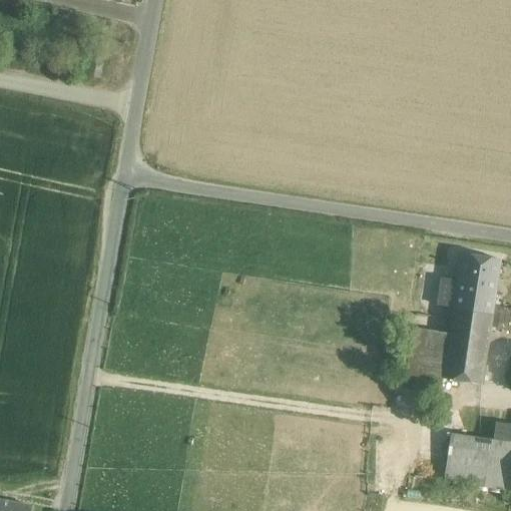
[(463,253),(458,288),(497,294),(502,260),(463,253)]
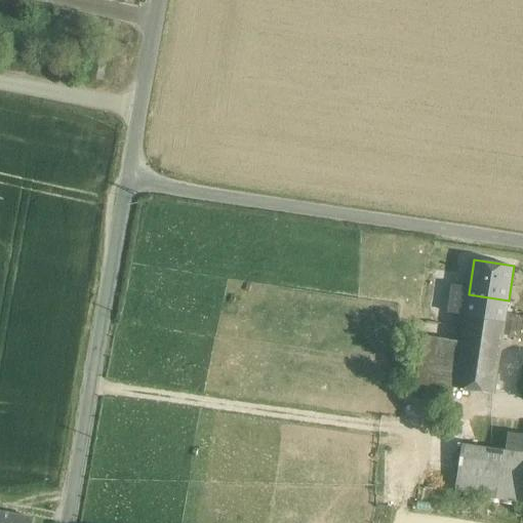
[(454,385),(494,391),(509,300),(469,294),(453,292),(451,310),(466,313),(461,340),(426,335),(416,395),(451,401),(454,385)]
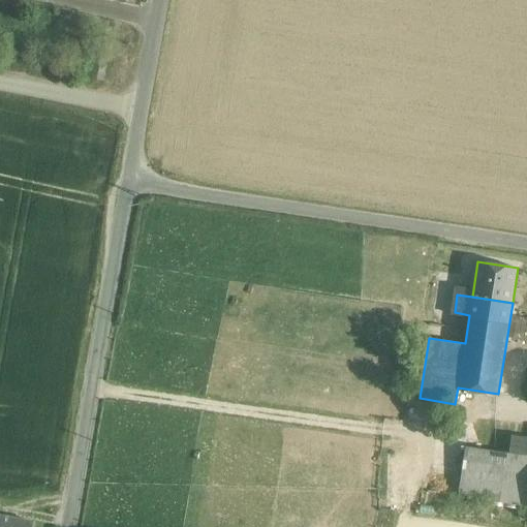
[(526,316),(518,314),(514,337),(526,338),(526,316)]
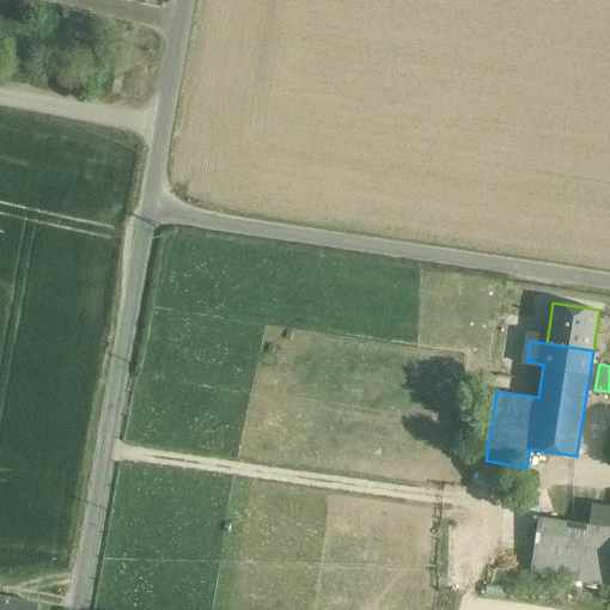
[(587,523),(609,526),(609,502),(591,500),(587,523)]
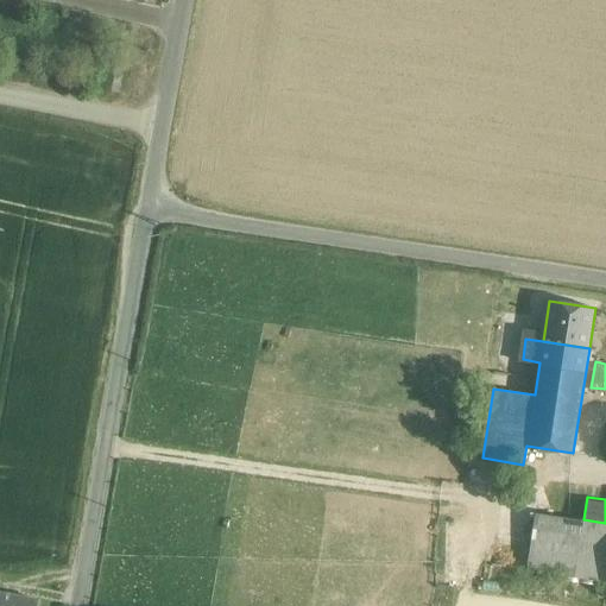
[(535,512),(525,570),(605,582),(605,523),(584,519),(535,512)]
